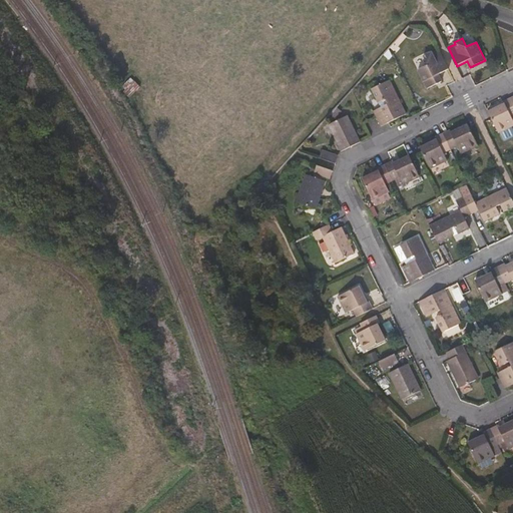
[(450,69),(441,51),(434,54),(432,52),(424,56),(429,64),(419,70),(428,88),(443,80),(440,74),(450,69)]
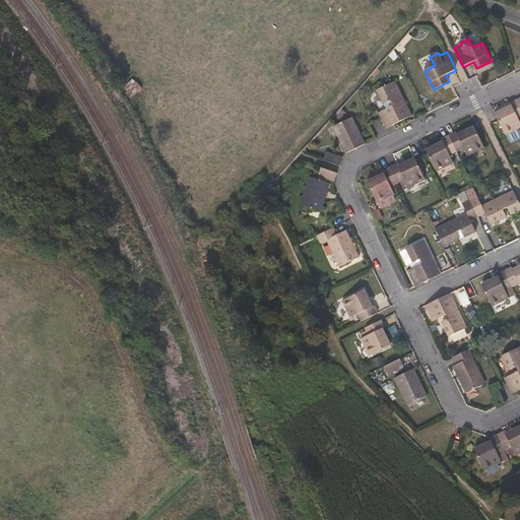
[(136,95),(142,86),(132,78),(125,87),(136,95)]
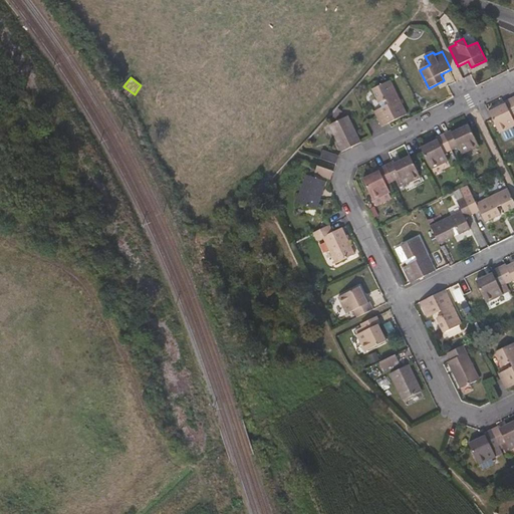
[(408,113),(392,79),(373,88),(380,102),(388,99),(390,103),(375,110),(382,126),(408,113)]
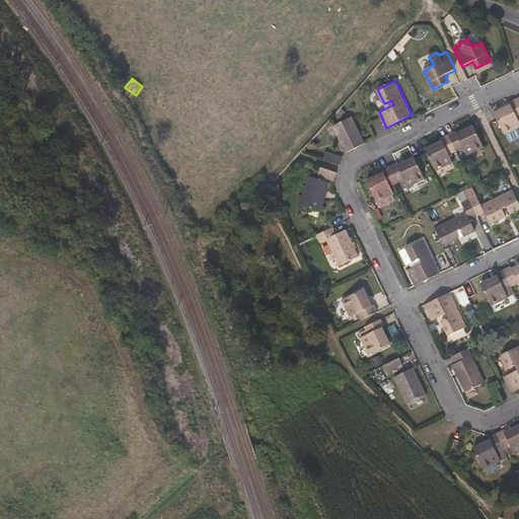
[(518,120),(518,119),(518,118),(518,102),(517,99),(510,102),(511,104),(512,107),(505,112),(504,108),(495,113),(506,134),(518,127),(518,120)]
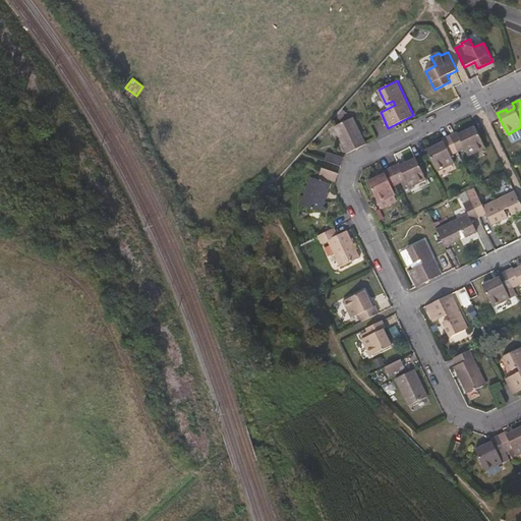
[(348,111),(343,105),(338,111),(342,117),(348,111)]
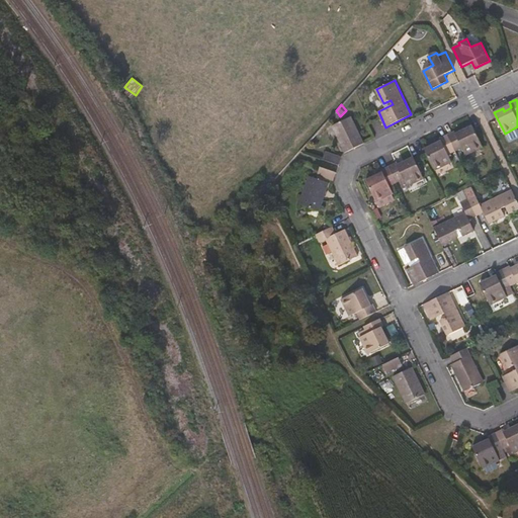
[(364,144),(352,116),(333,125),(346,152),(364,144)]
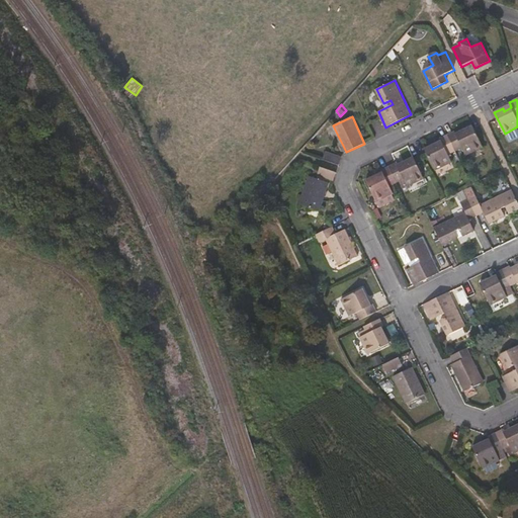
[(484,147),(472,125),(464,130),(465,133),(458,136),(456,133),(455,131),(448,135),(456,151),(463,147),(467,155),(484,147)]
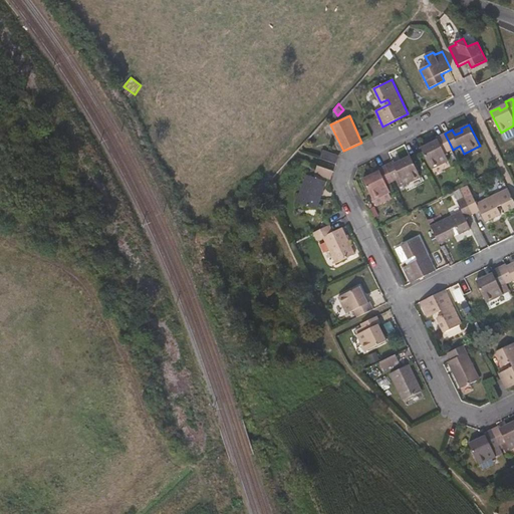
[(446,153),(453,150),(445,134),(437,138),(438,140),(440,143),(433,146),(432,143),(422,148),(433,169),(450,161),(446,153)]
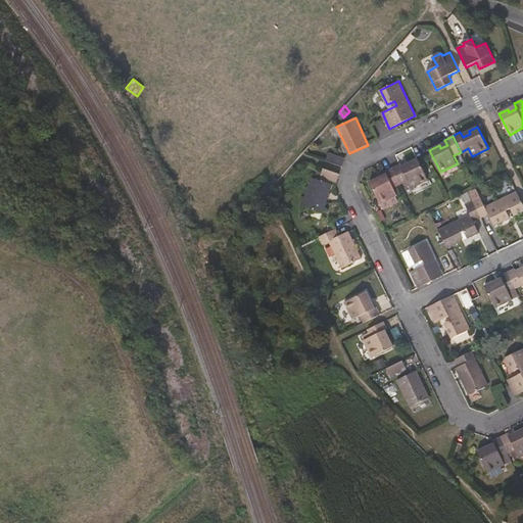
[(343,167),(346,157),(330,152),(327,160),(343,167)]
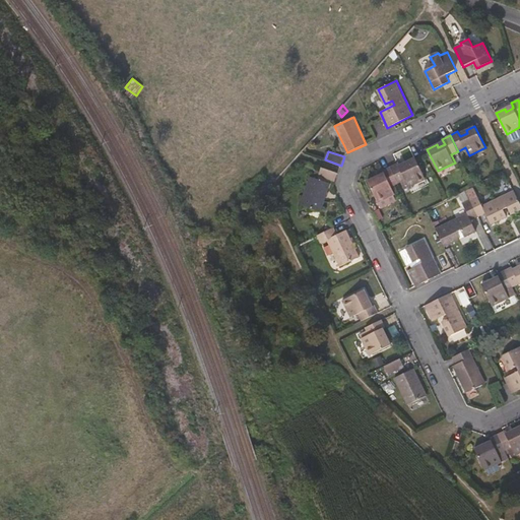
[(427,179),(416,156),(407,161),(408,165),(401,168),(399,165),(398,163),(391,166),(399,182),(401,181),(406,179),(410,187),(427,179)]
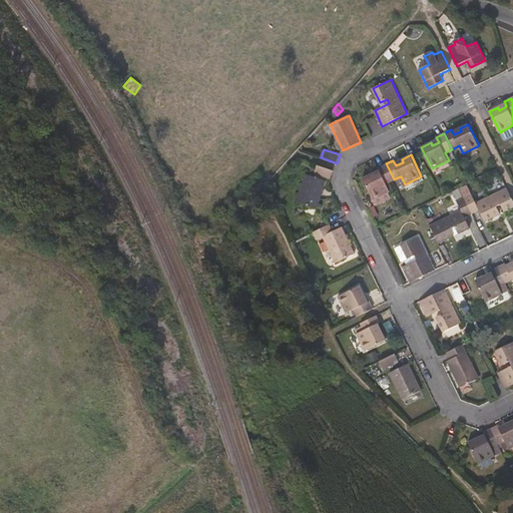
[(387,183),(394,179),(386,163),(378,167),(379,169),(381,172),(374,175),(372,173),(364,177),(374,199),(391,191),(387,183)]
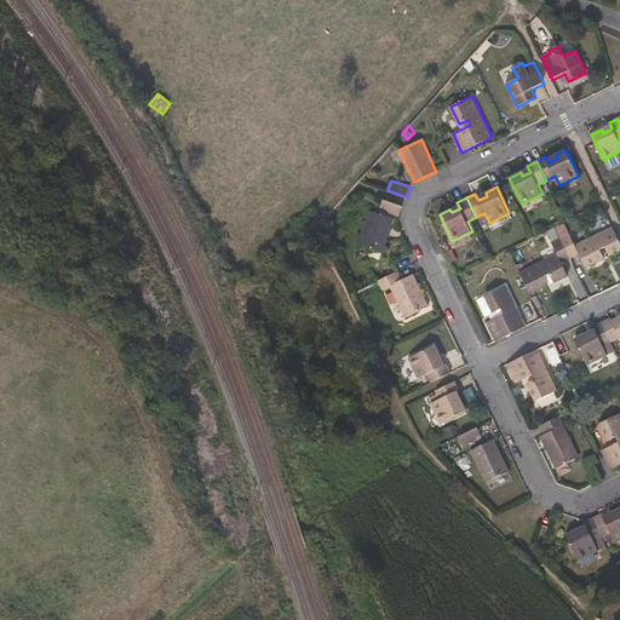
[(403,206),(385,200),(382,208),(401,216),(403,206)]
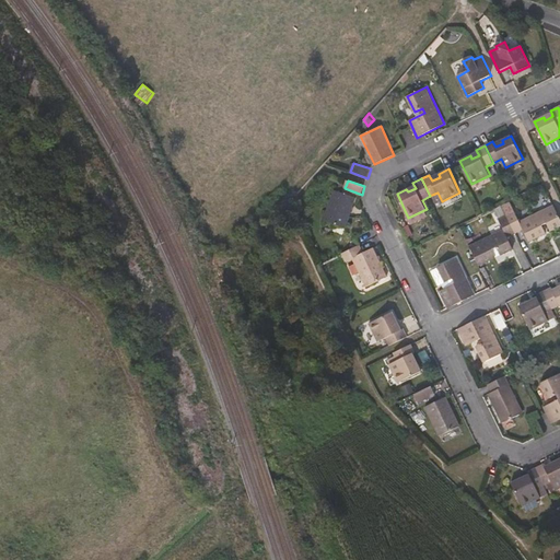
[(346,228),(356,197),(335,189),(325,220),(346,228)]
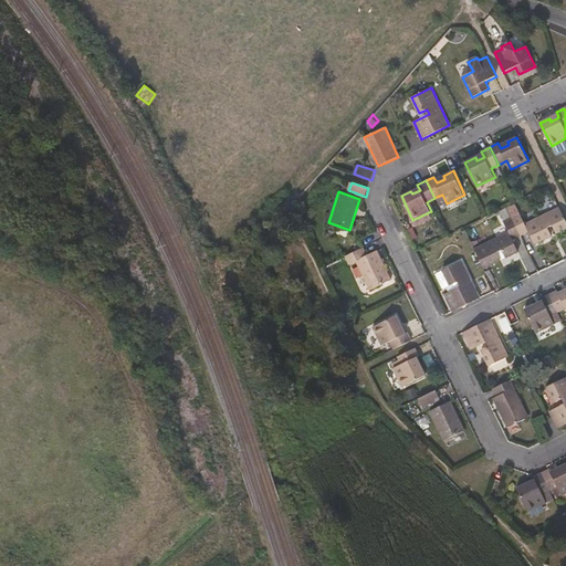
[(447,203),(442,195),(437,197),(441,206),(447,203)]
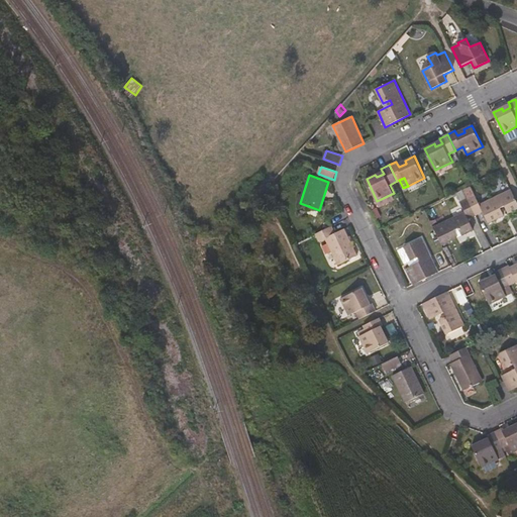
[(469,199),(462,188),(455,192),(461,203),(469,199)]
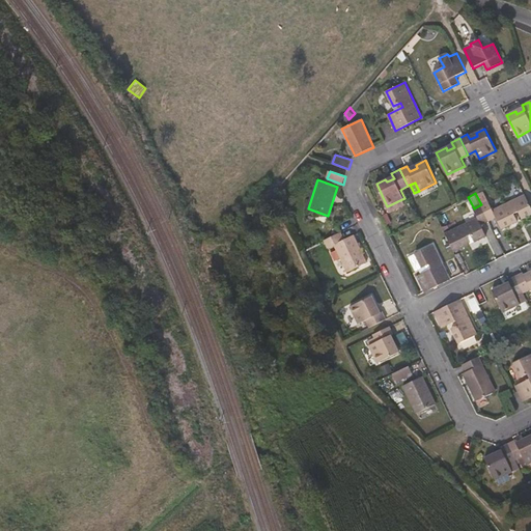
[(518,220),(514,214),(519,212),(522,218),(530,213),(530,206),(525,194),(493,210),(487,201),(481,204),(488,220),(495,217),(501,228),(518,220)]
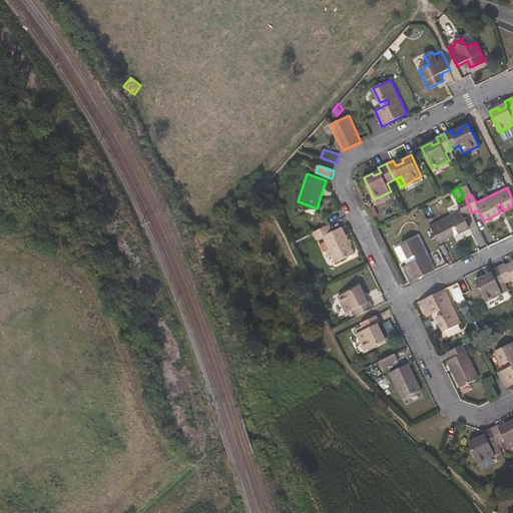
[(451,229),(456,226),(459,233),(470,227),(465,215),(472,212),(465,197),(458,201),(461,209),(431,224),(440,243),(454,235),(451,229)]
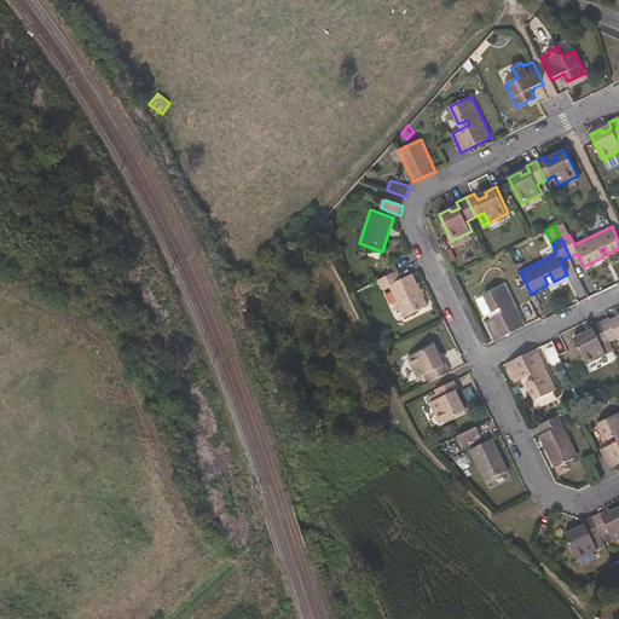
[(391,285),(404,279),(399,271),(380,279),(385,289),(391,285)]
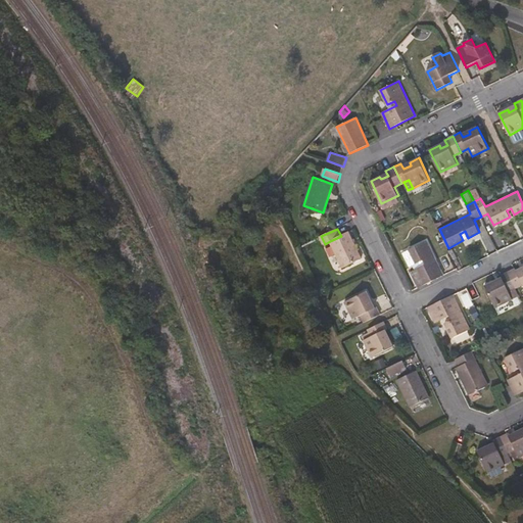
[(363,258),(349,232),(341,236),(330,241),(343,268),(363,258)]
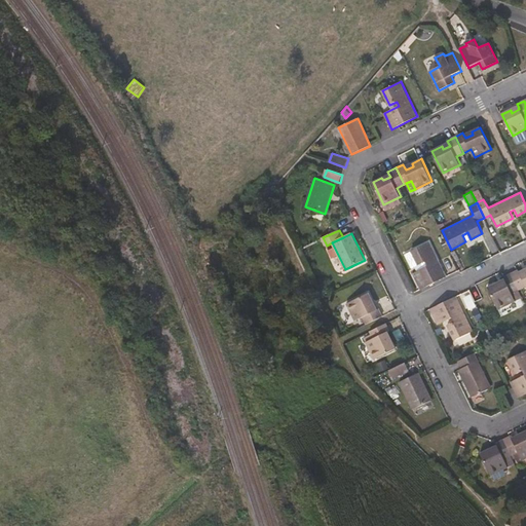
[(446,276),(429,241),(412,251),(419,265),(425,262),(427,266),(414,273),(421,289),(446,276)]
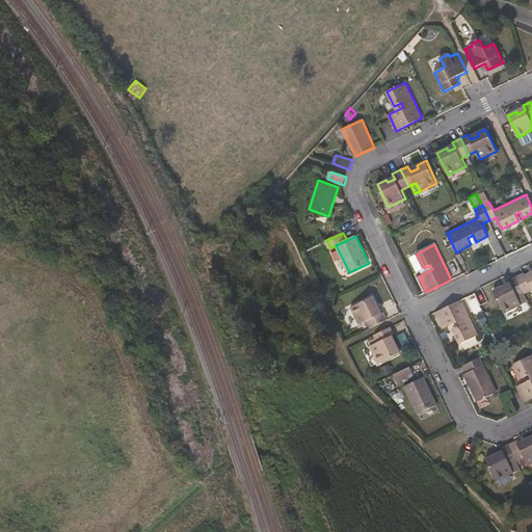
[(531,274),(527,277),(526,275),(524,273),(516,276),(525,293),(531,289),(531,274)]
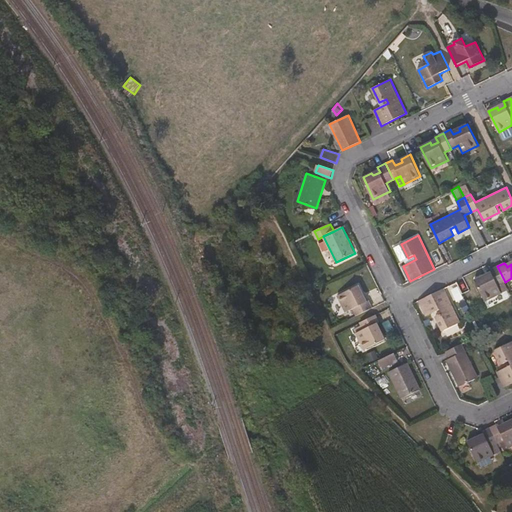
[(498,286),(505,282),(497,266),(490,270),(491,272),(492,275),(485,278),(484,276),(475,280),(485,301),(501,293),(498,286)]
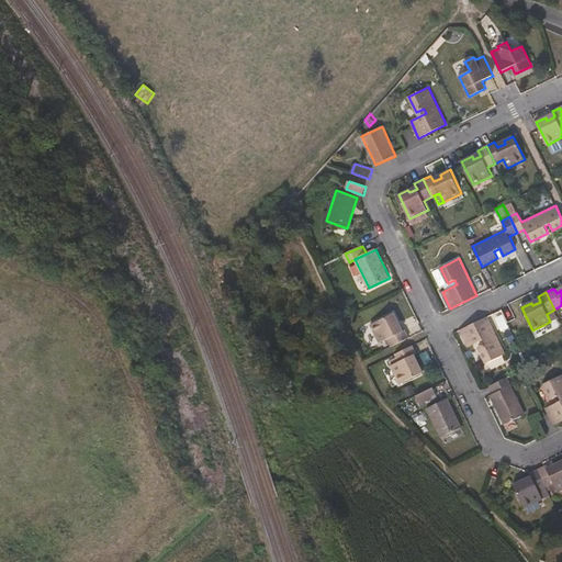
[(401,332),(396,324),(400,323),(395,313),(371,324),(381,343),(390,338),(393,346),(409,337),(406,329),(404,330),(401,332)]
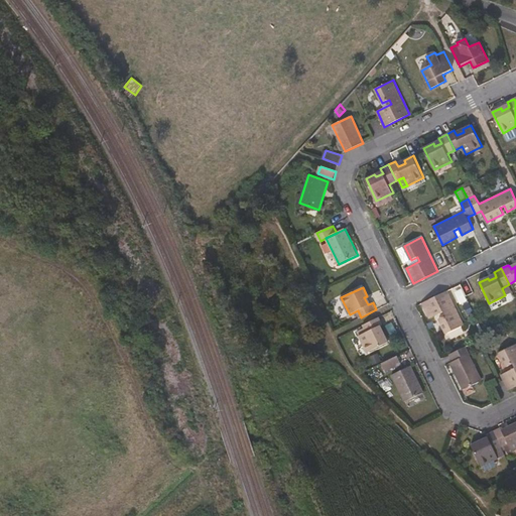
[(464,325),(454,302),(447,290),(422,302),(430,317),(443,311),(446,315),(439,319),(446,334),(464,325)]
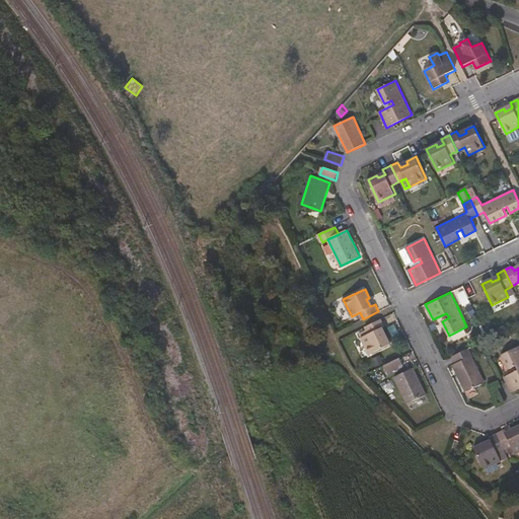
[(391,343),(386,335),(384,336),(380,328),(383,327),(385,326),(381,318),(366,325),(367,328),(369,332),(362,336),(361,337),(369,354),(391,343)]
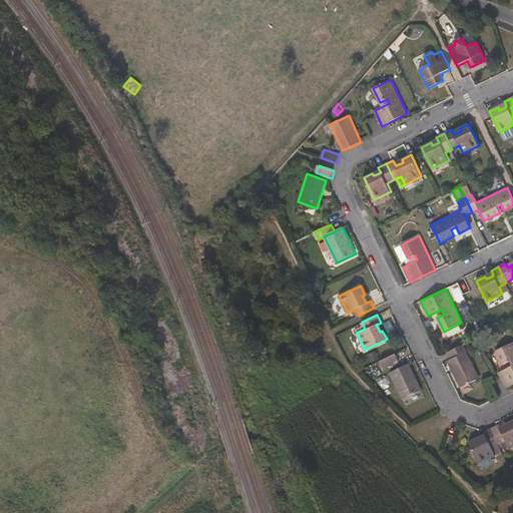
[(512,383),(512,342),(499,349),(506,362),(511,360),(512,365),(499,371),(507,386),(512,383)]
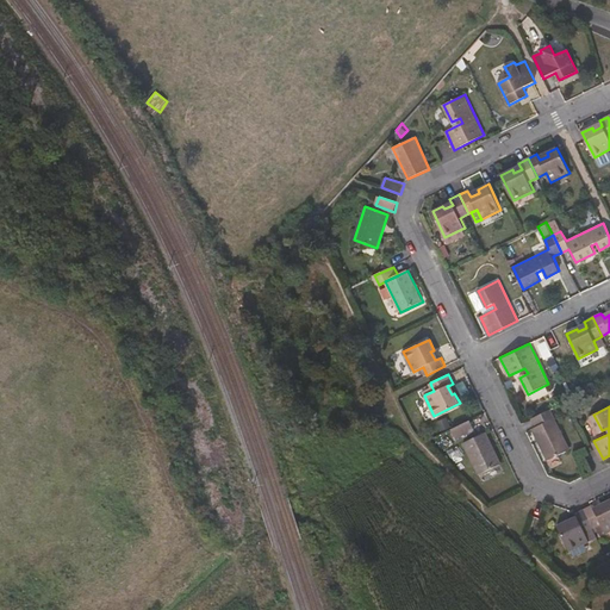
[(571,448),(555,416),(552,408),(535,416),(540,423),(535,427),(551,458),(571,448)]
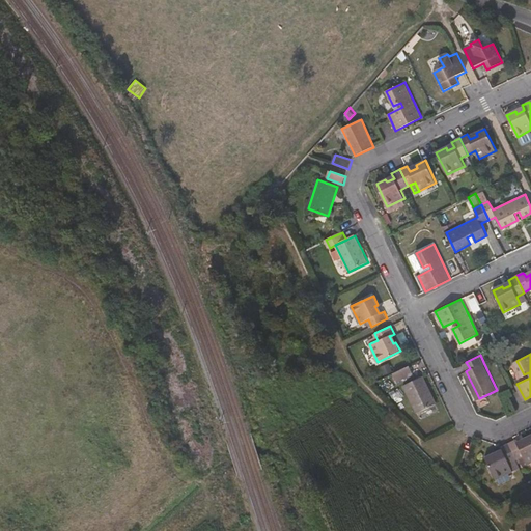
[(383,376),(391,373),(388,364),(380,367),(383,376)]
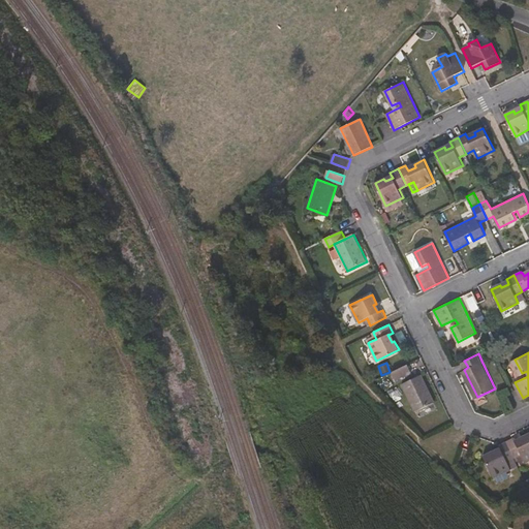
[(396,379),(411,372),(408,365),(392,372),(396,379)]
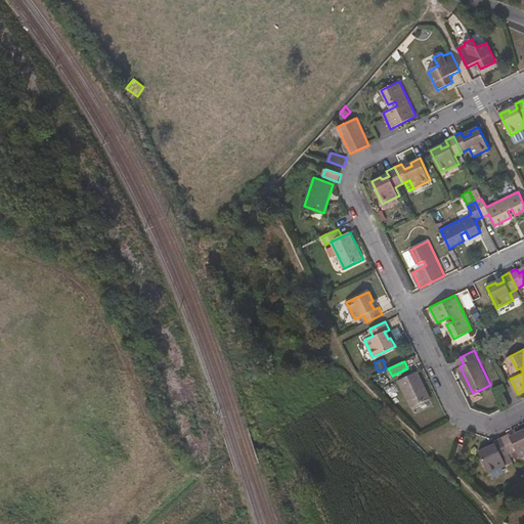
[(431,398),(418,372),(399,381),(411,407),(431,398)]
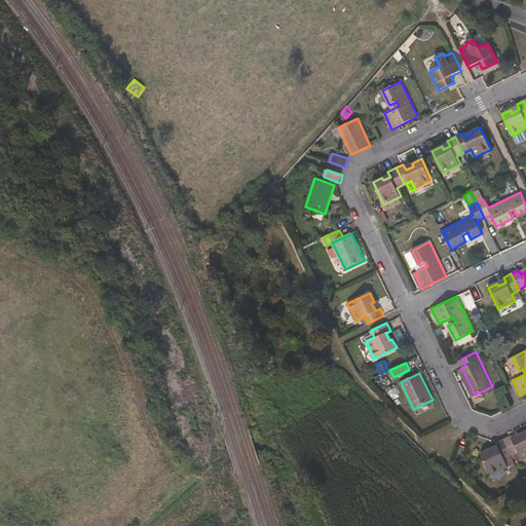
[(525,455),(525,429),(520,433),(522,436),(515,439),(514,436),(513,435),(504,438),(512,453),(520,450),(524,457),(525,455)]
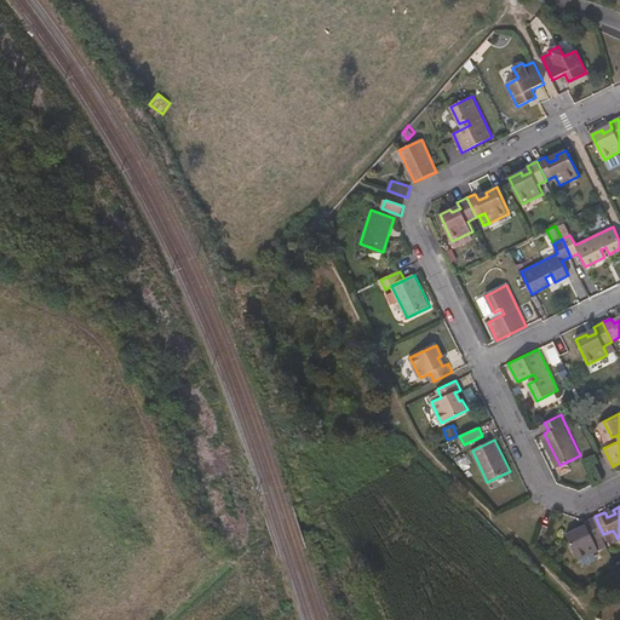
[(601,547),(597,538),(603,534),(595,516),(586,521),(587,522),(589,526),(581,530),(579,527),(567,532),(580,557),(601,547)]
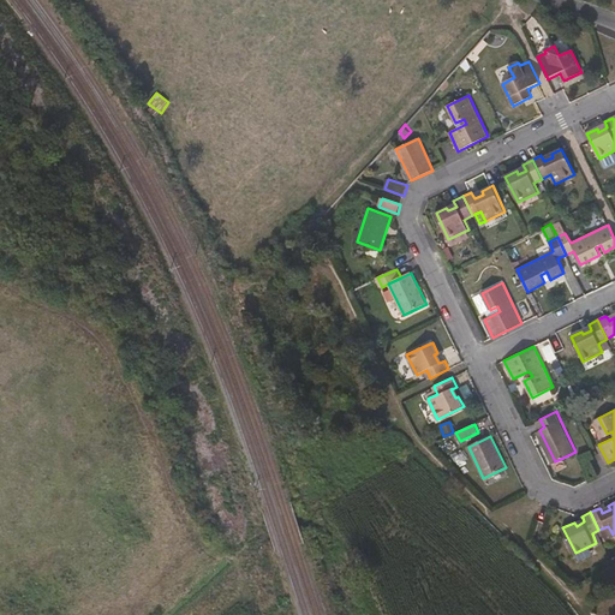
[(603,539),(598,530),(592,533),(596,543),(603,539)]
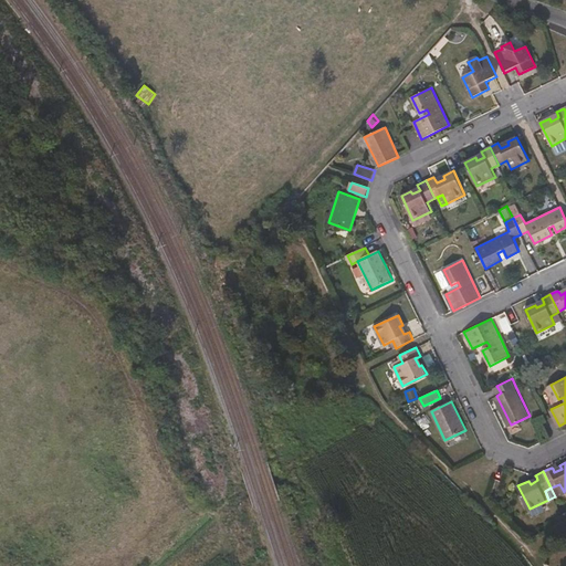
All buildings are outlined.
